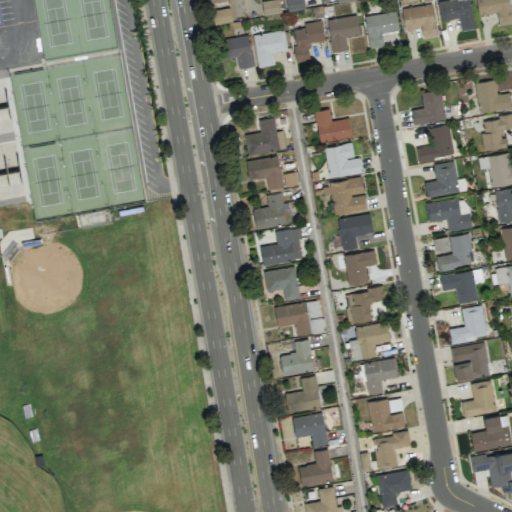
[(263,15),(281,11),(278,0),(264,0),(260,1),(263,15)]
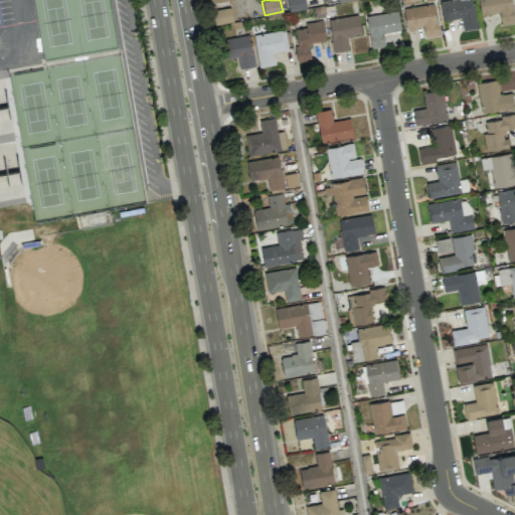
[(287,0),(288,10),(306,8),(305,0),(287,0)]
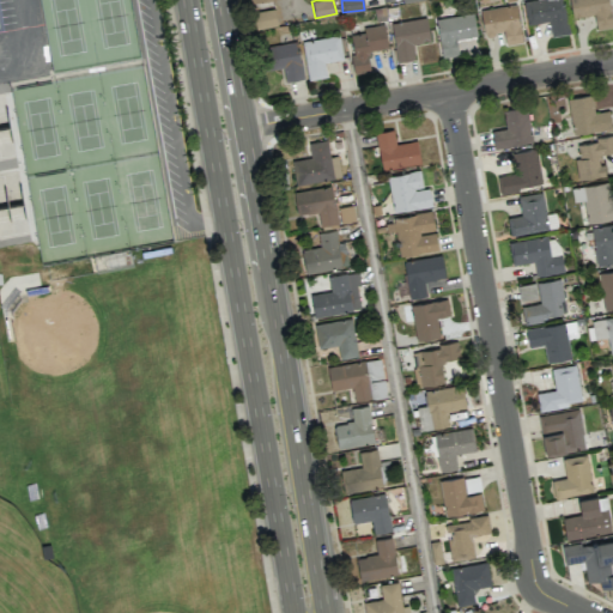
[(551,36),(568,34),(563,0),(525,0),(527,24),(548,22),(551,36)]
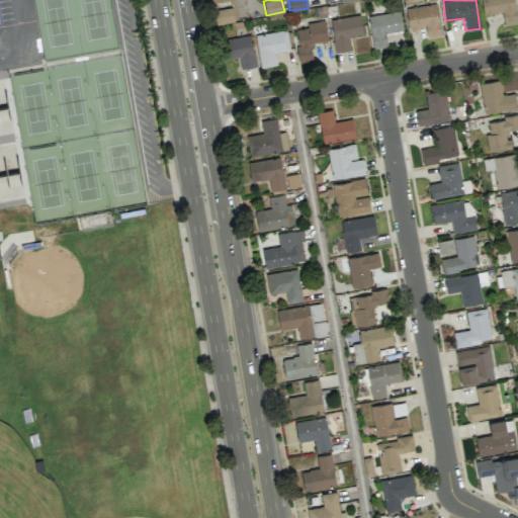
[(481,0),(484,15),(502,12),(504,25),(517,22),(513,0),(481,0)]
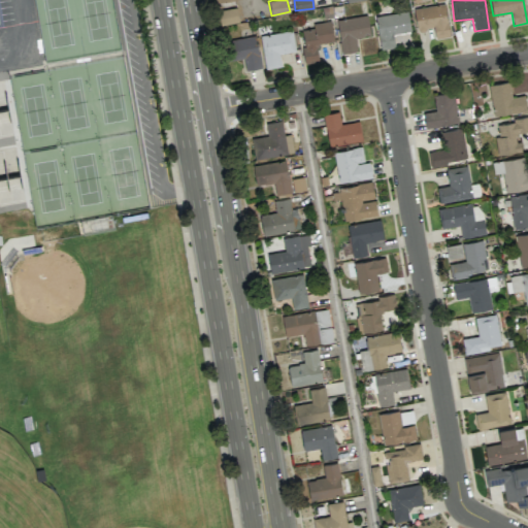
[(414,7),(417,30),(434,28),(434,38),(449,36),(444,4),(414,7)]
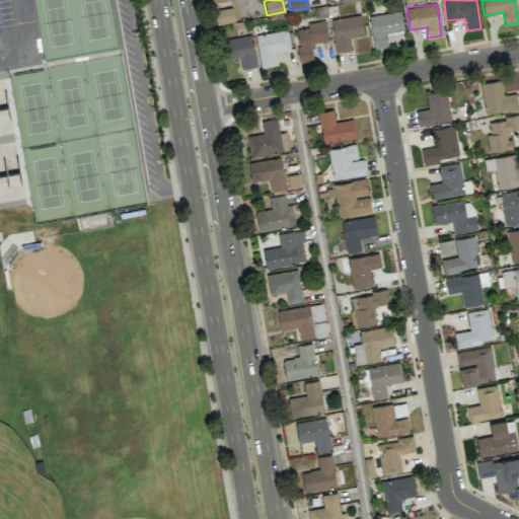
[(234,20),(232,6),(213,10),(215,24),(234,20)]
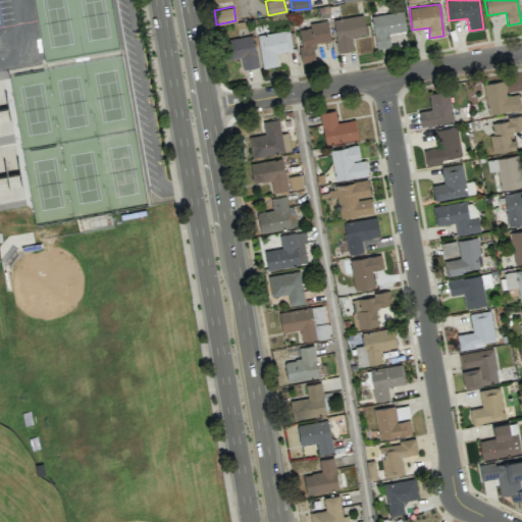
[(390,47),(387,33),(406,30),(403,10),(371,15),(376,49),(390,47)]
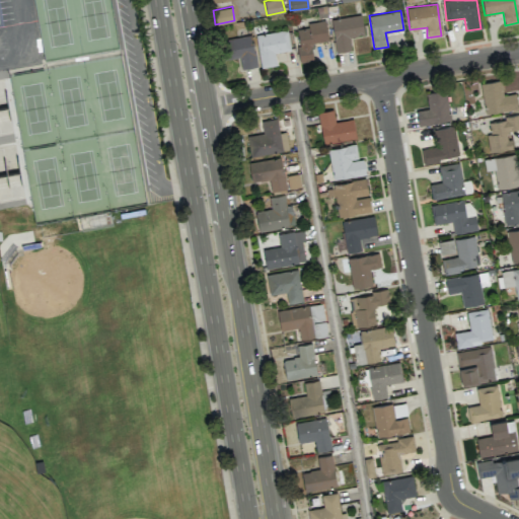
[(331,18),(335,52),(351,51),(350,36),(364,35),(361,15),(331,18)]
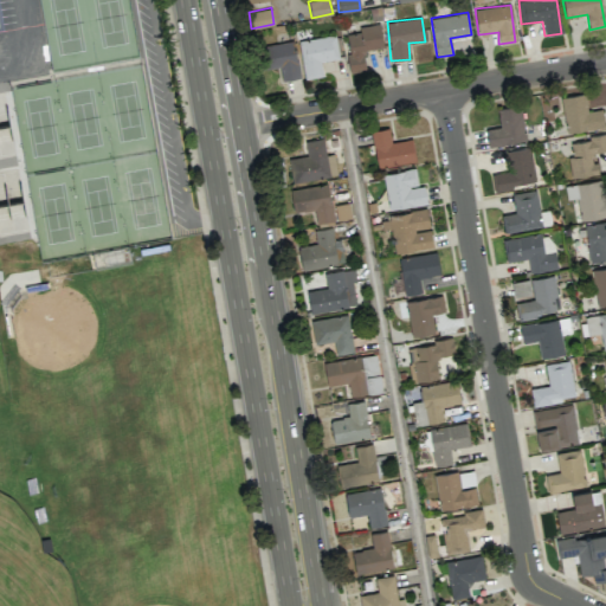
[(345,34),(350,72),(366,69),(363,50),(384,47),(380,23),(359,26),(359,32),(345,34)]
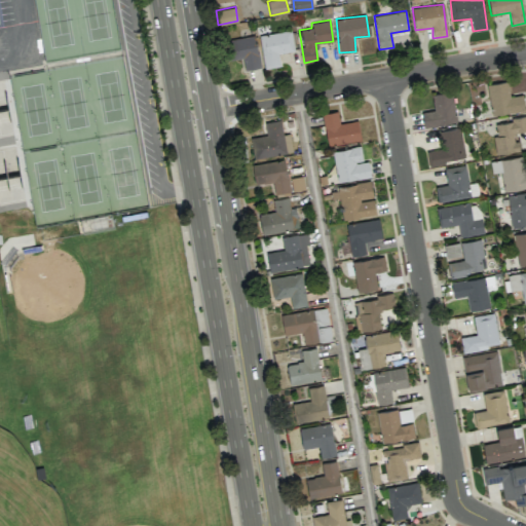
[(278,53),(294,50),(291,30),(259,35),(264,68),(280,66),(278,53)]
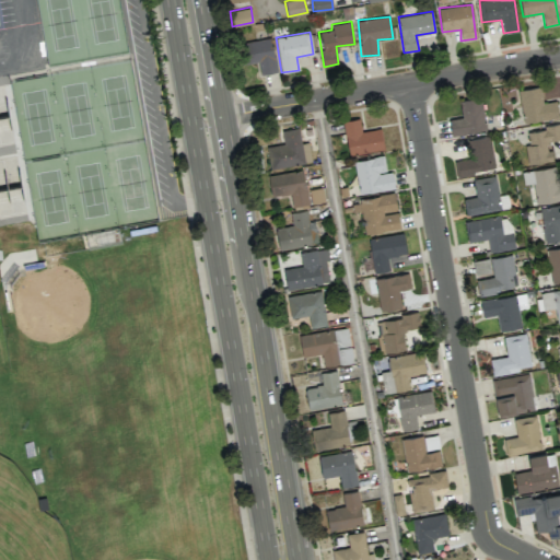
[(238,42),(242,63),(258,62),(260,73),(276,72),(272,38),(238,42)]
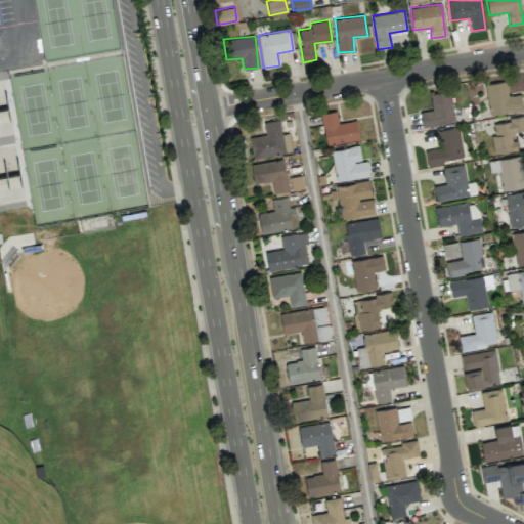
[(507,95),(505,81),(485,84),(489,115),(523,110),(521,94),(507,95)]
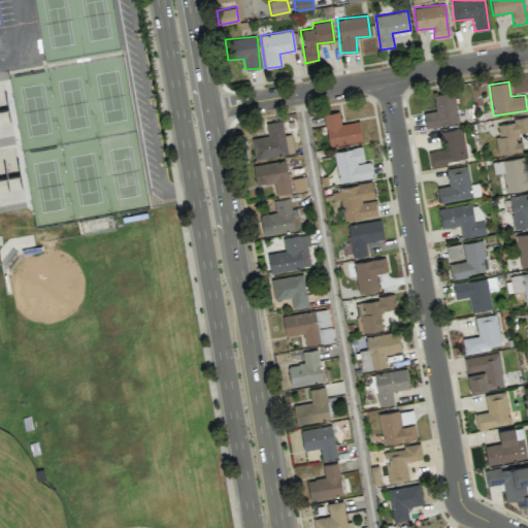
[(459,122),(453,91),(432,95),(435,110),(423,112),(426,127),(459,122)]
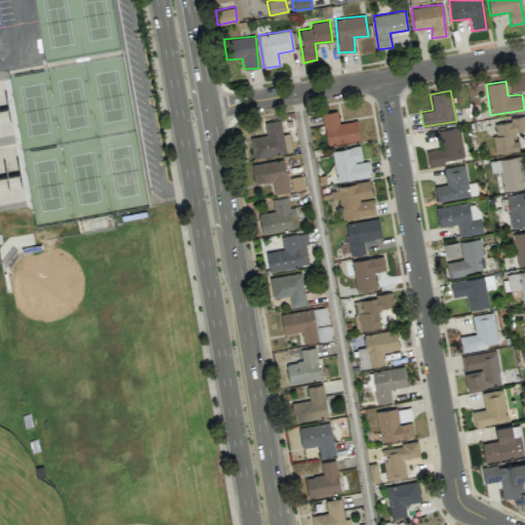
[(356,120),(338,123),(336,111),(322,113),(326,145),(359,140),(356,120)]
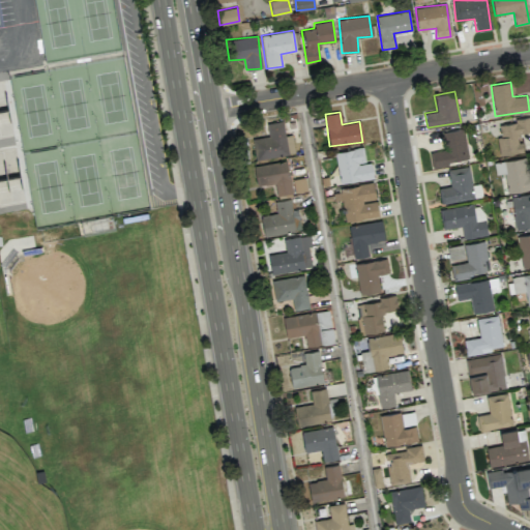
[(522,153),(519,133),(529,131),(529,118),(496,122),(500,155),(522,153)]
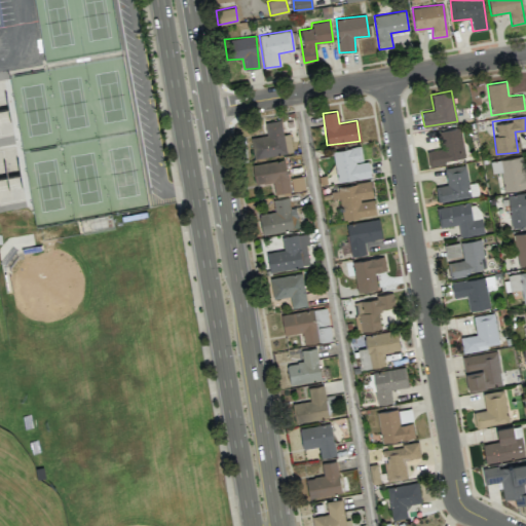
[(251,137),(254,158),(292,152),(290,134),(283,135),(280,119),(264,122),(266,135),(251,137)]
